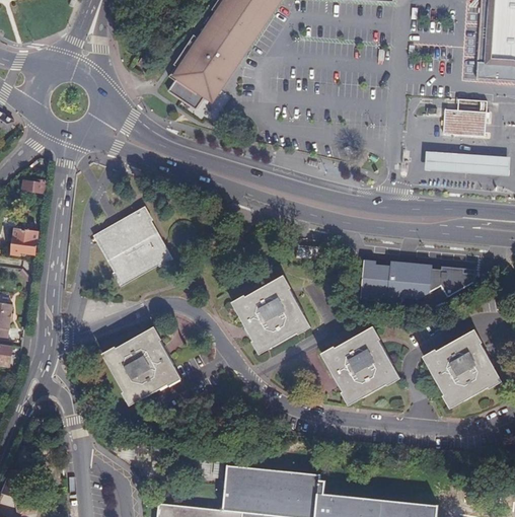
[(374,0),(388,1),(388,0),(212,0),(207,8),(209,10),(193,35),(189,32),(168,63),(170,64),(163,75),(170,79),(163,89),(191,107),(201,94),(207,98),(274,0),(374,0)]
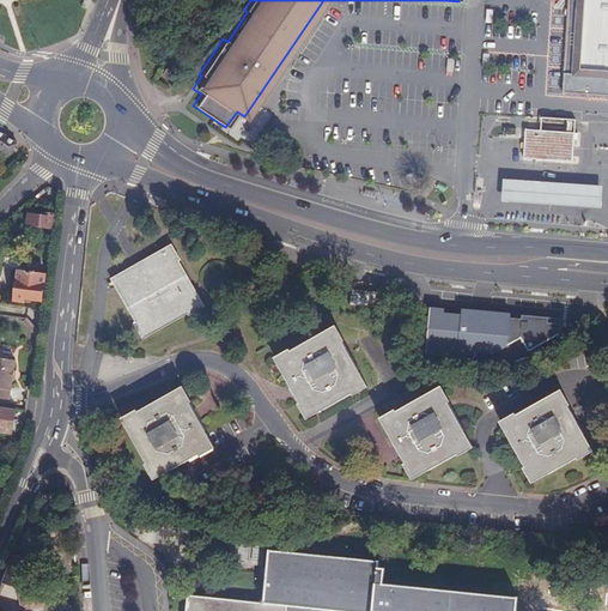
[(565,0),(560,89),(602,91),(607,91),(607,0),(565,0)]
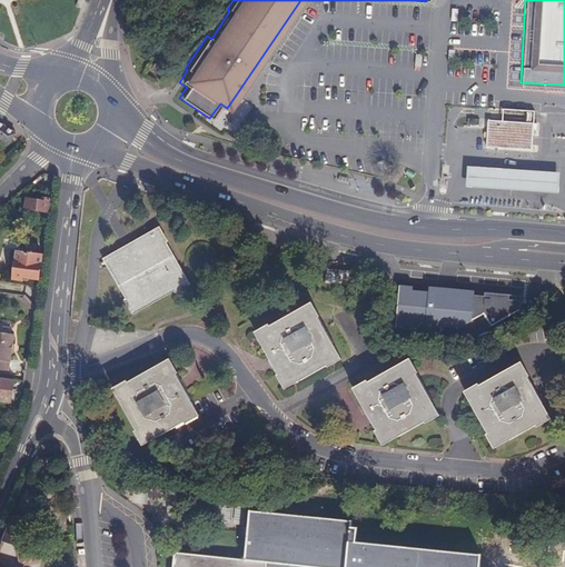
[(529,121),(531,109),(498,107),(497,119),(529,121)]
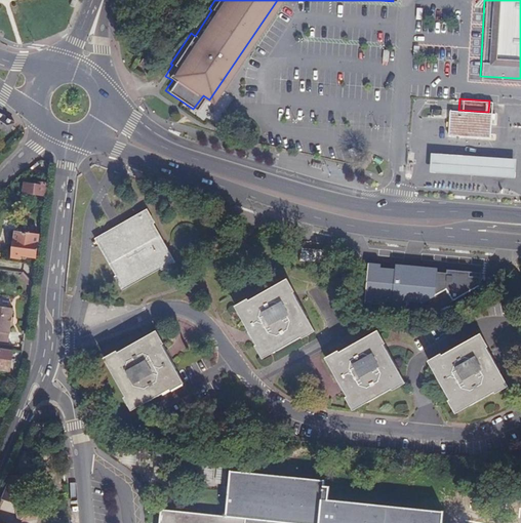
[(446,110),(444,134),(487,136),(488,112),(458,110),(446,110)]
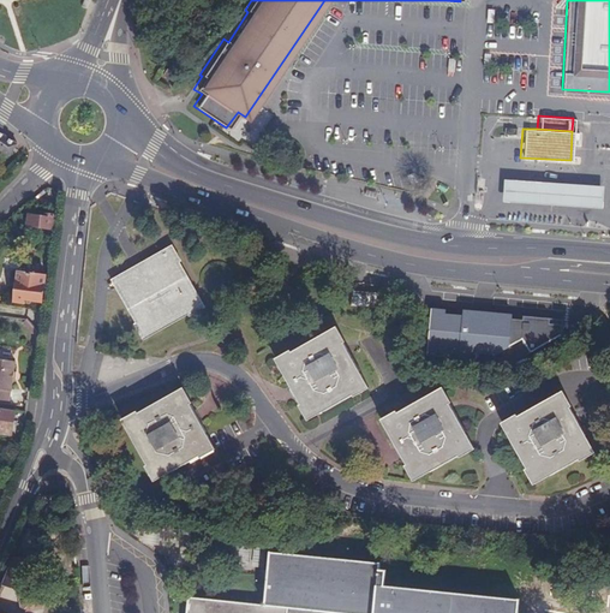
[(0,152),(6,155),(13,143),(0,134),(0,152)]
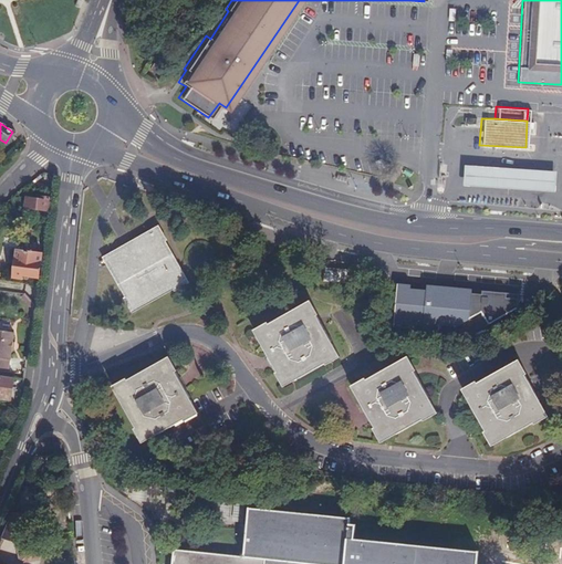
[(553,169),(460,164),(459,185),(552,190),(553,169)]
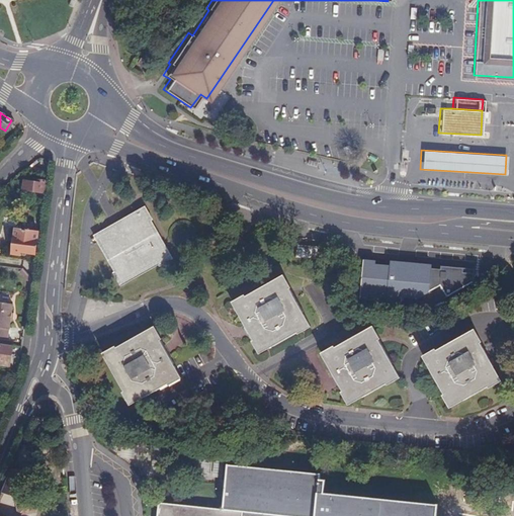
[(22,180),(21,189),(41,192),(43,179),(35,178),(34,182),(22,180)]
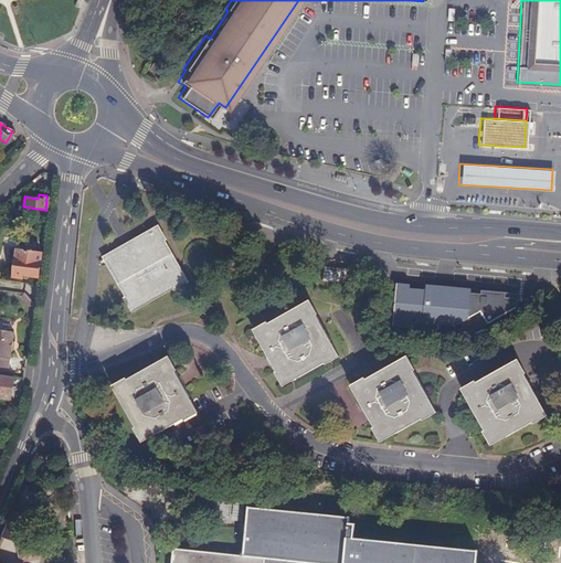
[(125,243),(101,257),(123,297),(120,298),(128,312),(169,287),(171,289),(184,280),(160,241),(162,238),(155,225),(125,243)]
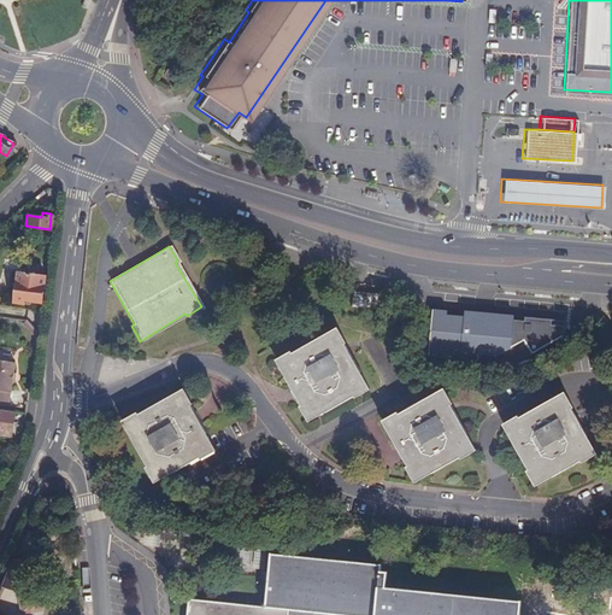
[(21,299),(39,302),(42,274),(15,270),(11,300),(19,302),(21,299)]
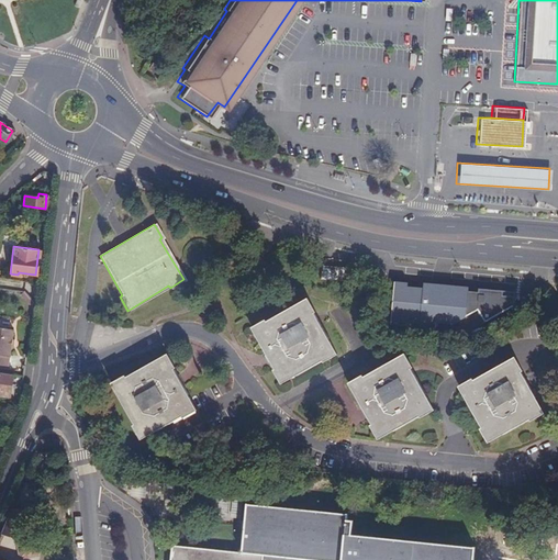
[(319,265),(317,277),(342,280),(343,267),(319,265)]
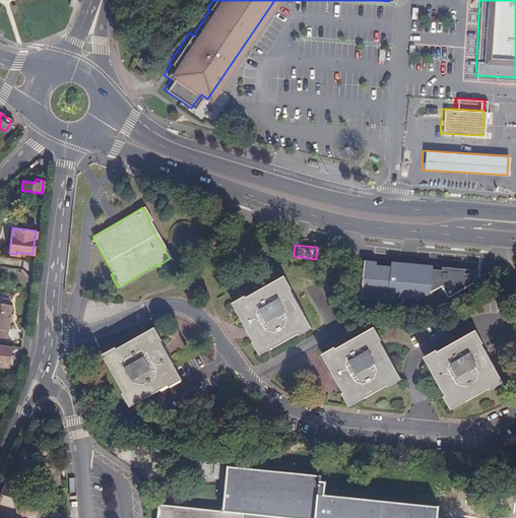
[(361,260),(357,299),(398,302),(398,297),(414,298),(438,285),(444,297),(471,282),(471,275),(472,268),(439,266),(438,269),(430,268),(430,265),(428,265),(402,263),(387,261),(387,266),(373,265),(373,261),(361,260)]
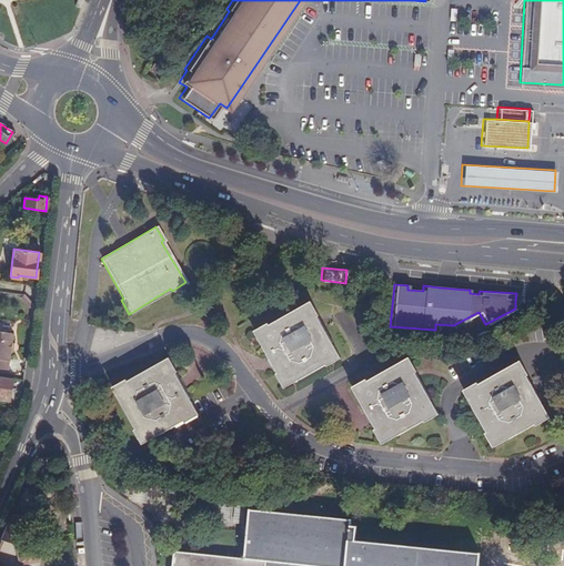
[(325,365),(338,357),(305,301),(268,323),(264,323),(253,331),(283,386),(323,363),(325,365)]
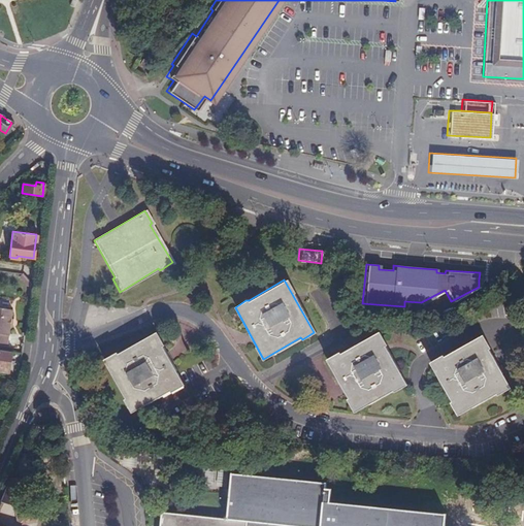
[(10,309),(0,307),(0,342),(4,343),(5,334),(6,334),(10,309)]
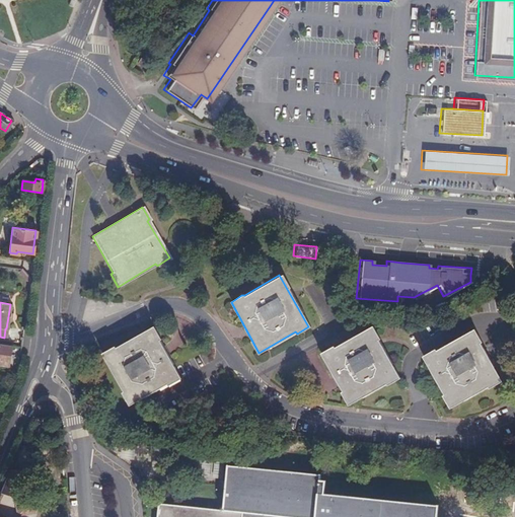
[(180,378),(153,325),(102,353),(129,402),(166,382),(169,384),(180,378)]
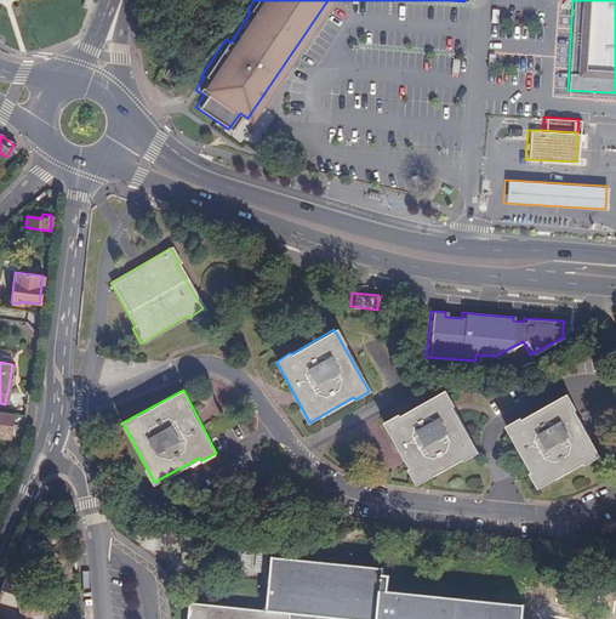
[(462,460),(475,450),(450,407),(452,405),(444,390),(399,415),(398,413),(383,421),(415,483),(460,458),(462,460)]
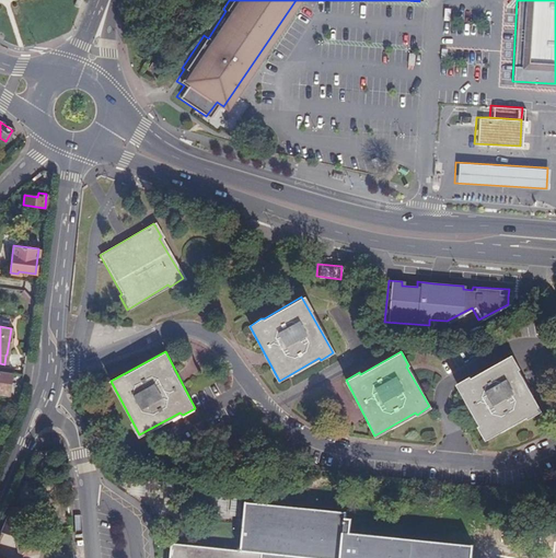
[(524,419),(540,410),(518,371),(519,370),(510,356),(470,379),(470,376),(455,385),(478,425),(476,426),(484,439),(523,417),(524,419)]
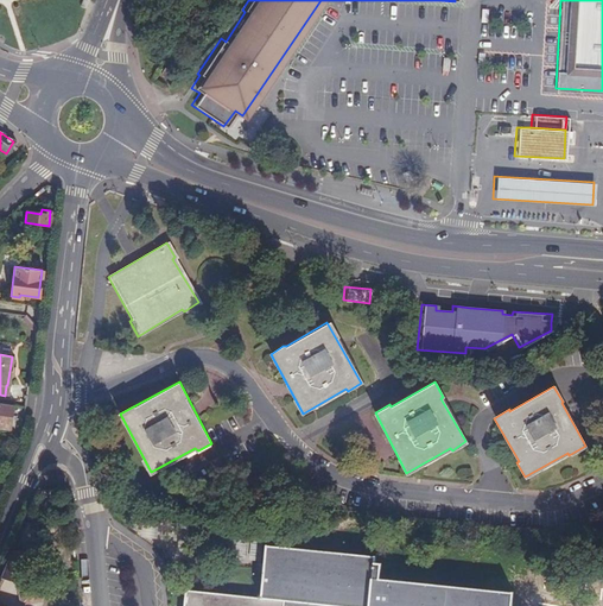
[(0,427),(8,428),(12,404),(0,403),(0,427)]
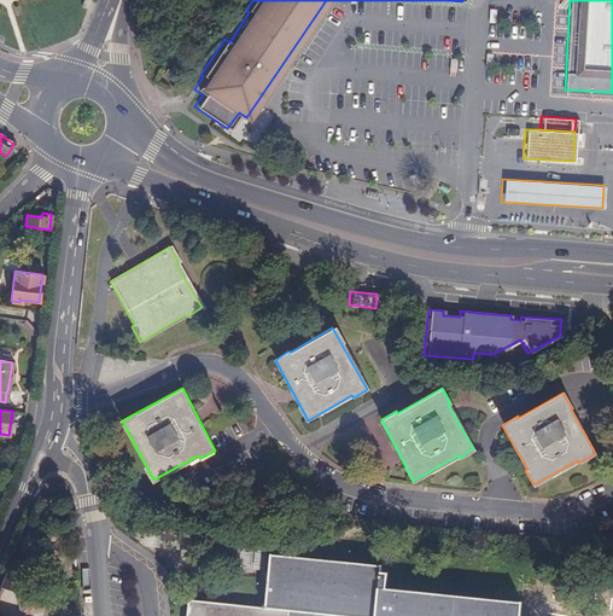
[(142,522),(144,513),(123,511),(122,521),(142,522)]
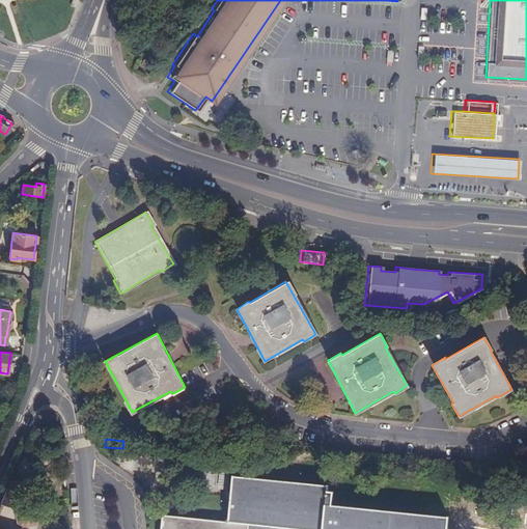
[(141,444),(129,443),(127,458),(139,460),(141,444)]
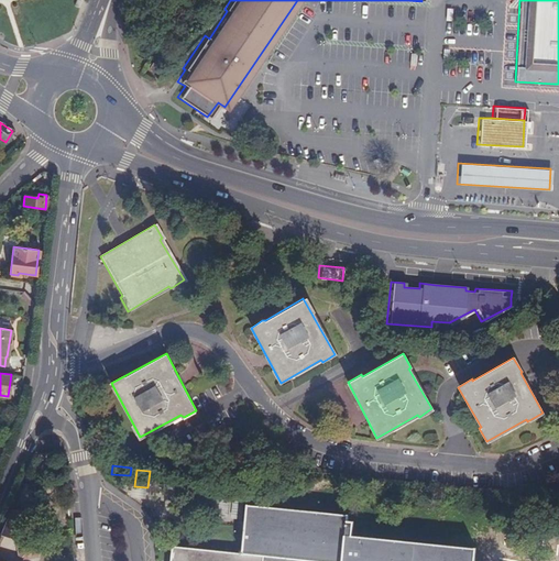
[(230,490),(216,488),(214,516),(227,517),(230,490)]
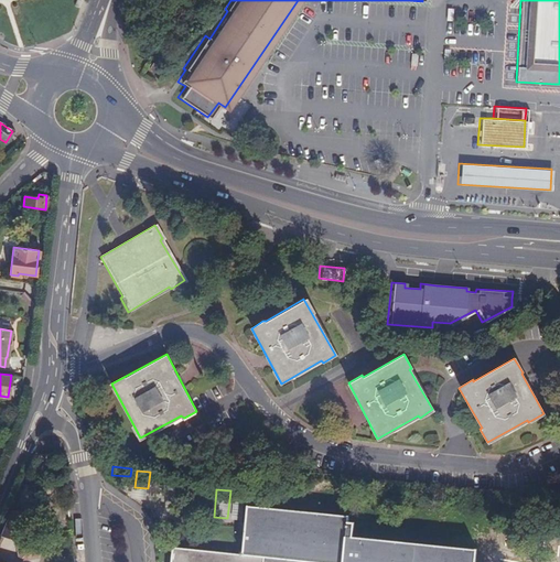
[(243,494),(233,493),(229,518),(240,519),(243,494)]
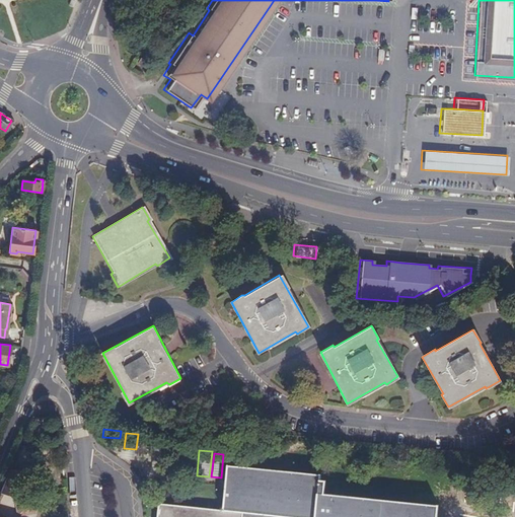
[(249,514),(284,516),(312,516),(317,482),(317,476),(226,466),(221,508),(220,511),(239,512),(248,513),(249,514)]
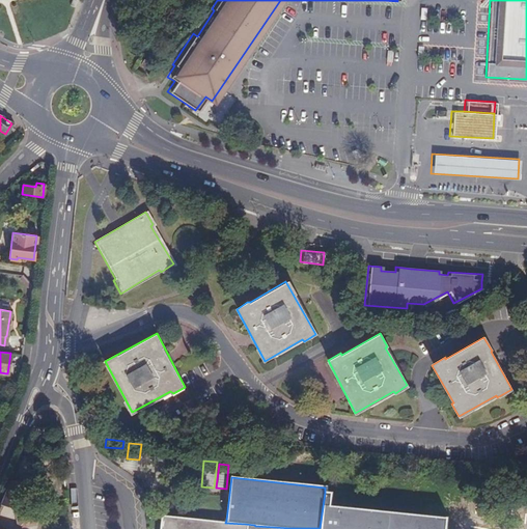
[(0,505),(12,509),(21,511),(20,500),(24,488),(9,480),(4,493),(0,500),(0,505)]
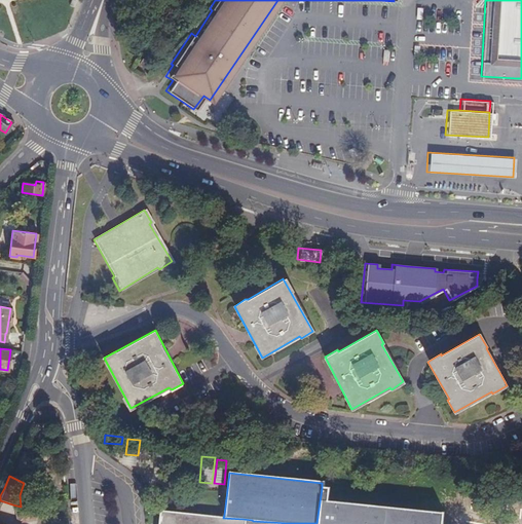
[(327,488),(322,488),(317,523),(439,523),(441,514),(326,501),(327,488)]
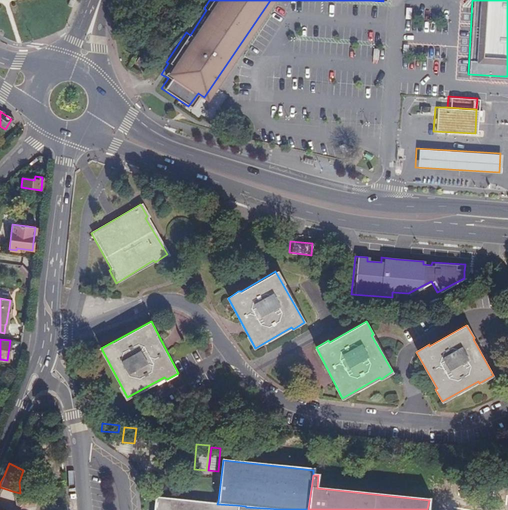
[(30,501),(30,496),(20,493),(12,491),(15,504),(30,501)]
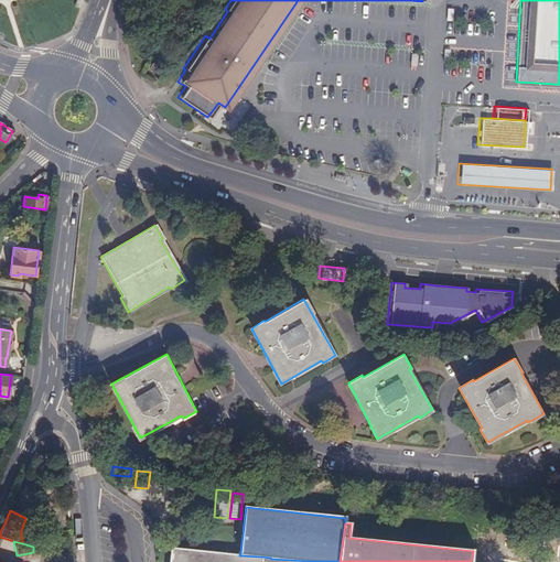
[(259,561),(260,557),(239,555),(170,548),(168,561),(259,561)]
